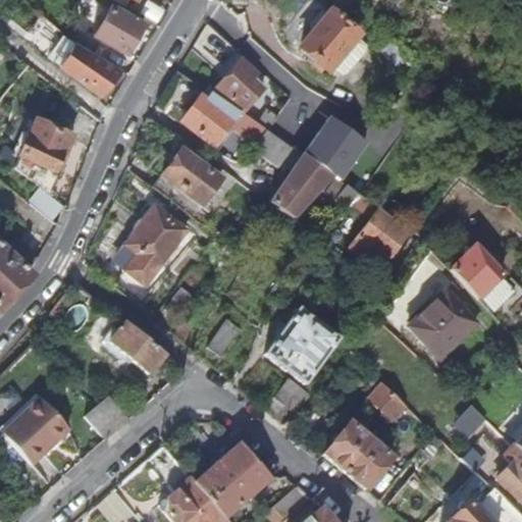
[(125,12),(141,20),(144,13),(125,3),(121,1),(119,0),(117,0),(115,6),(125,12)]
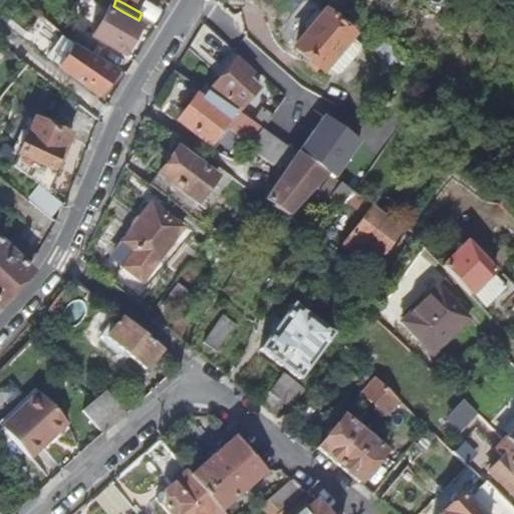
[(123,12),(106,3),(89,34),(124,52),(141,21),(139,20),(123,12)]
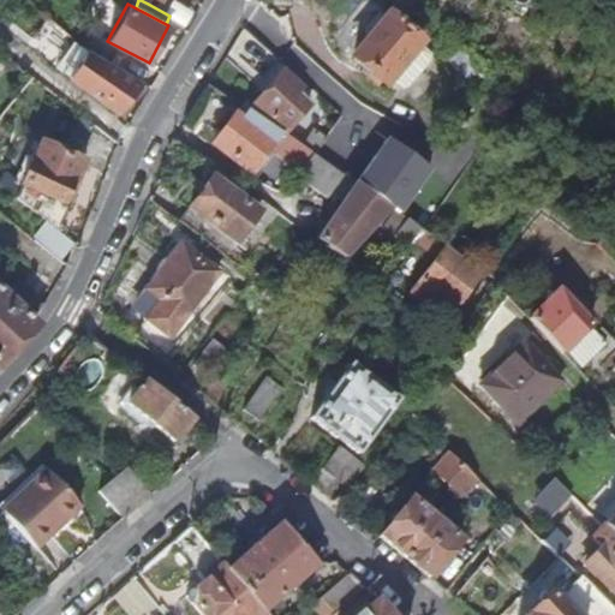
[(388,87),(393,83),(404,91),(411,90),(433,64),(433,57),(421,47),(423,45),(389,17),(386,21),(378,15),(363,33),(370,40),(354,59),(388,87)]
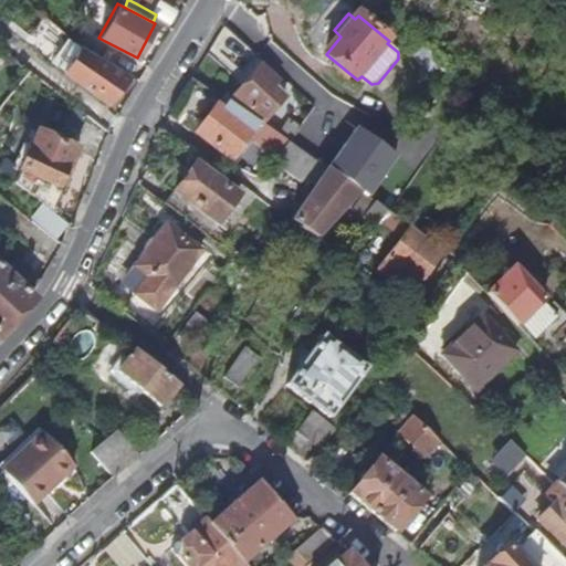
[(260,58),(238,37),(222,54),(244,75),(260,58)]
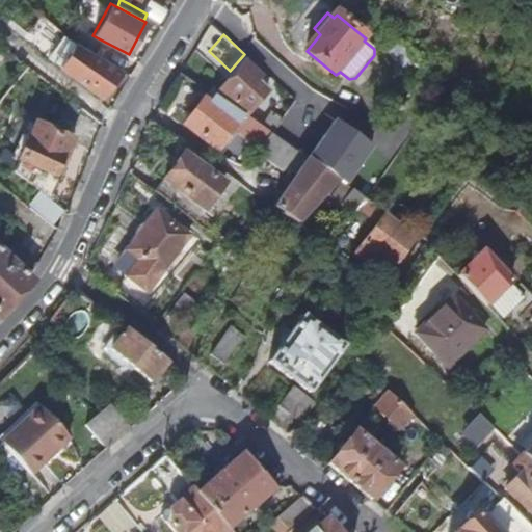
[(103,98),(126,70),(77,42),(59,62),(76,75),(103,98)]
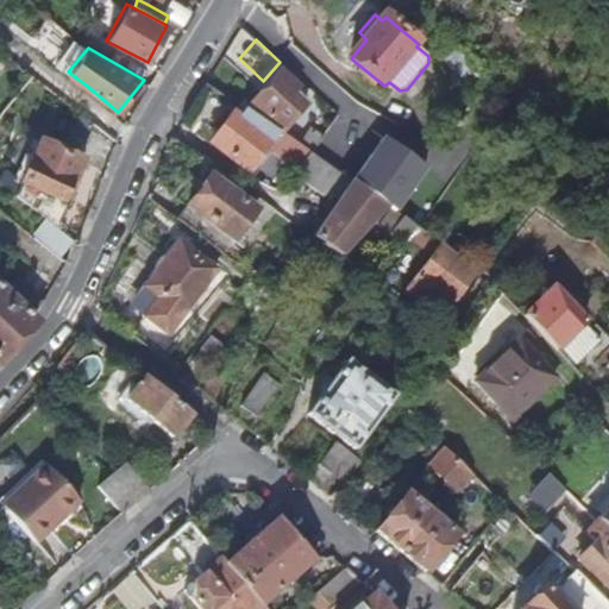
[(470,80),(479,68),(459,52),(449,64),(470,80)]
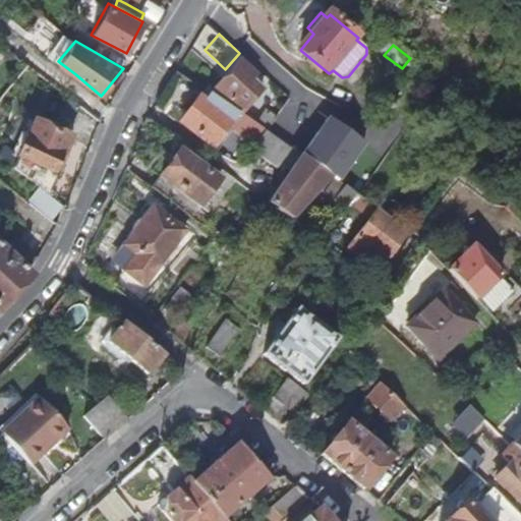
[(218,89),(243,113),(264,91),(253,80),(257,76),(242,62),(218,89)]
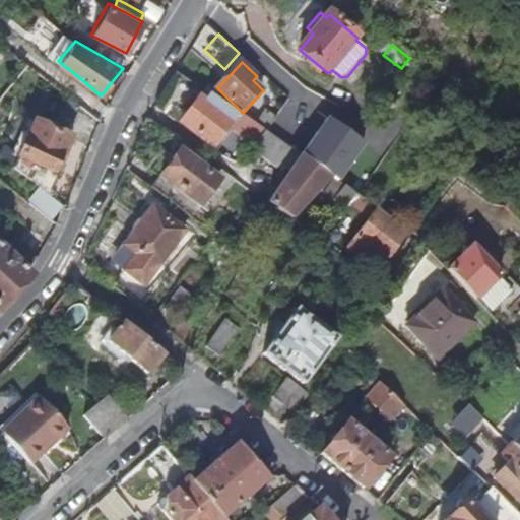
[(254,124),(210,94),(206,102),(198,96),(183,121),(216,144),(233,122),(259,140),(265,131),(254,124)]
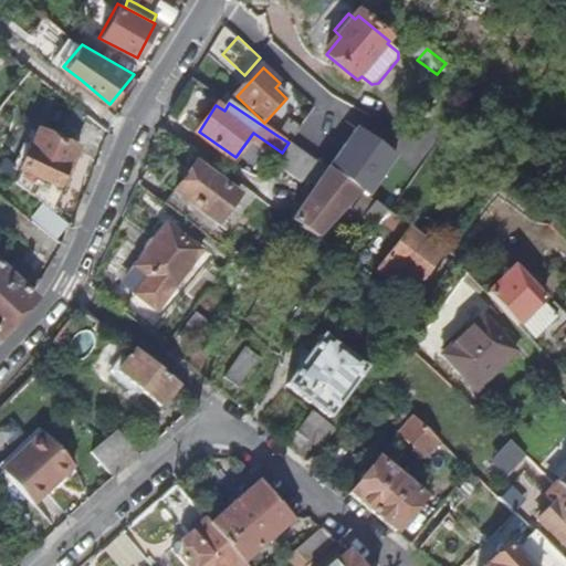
[(73,138),(84,115),(71,109),(60,132),(73,138)]
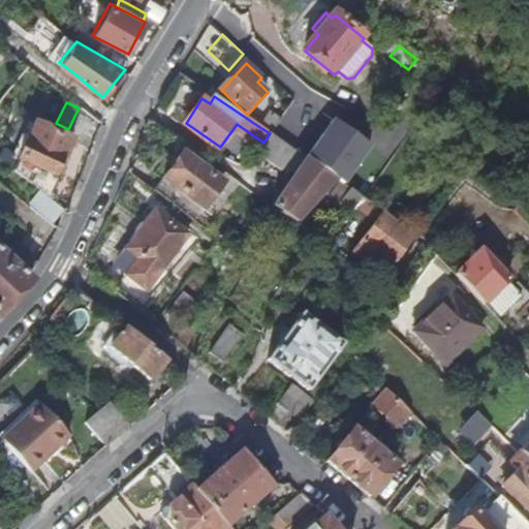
[(268,115),(258,126),(270,133),(271,134),(280,122),(268,115)]
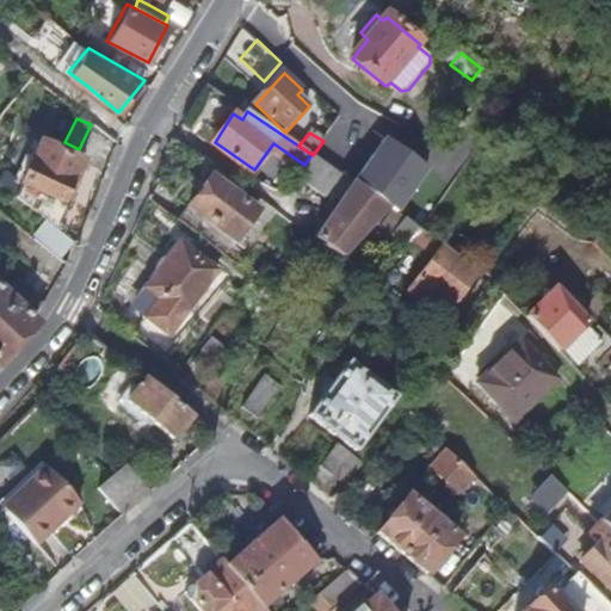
[(20,201),(54,226),(61,232),(73,204),(66,201),(73,185),(76,186),(87,162),(43,143),(25,185),(29,187),(20,201)]
